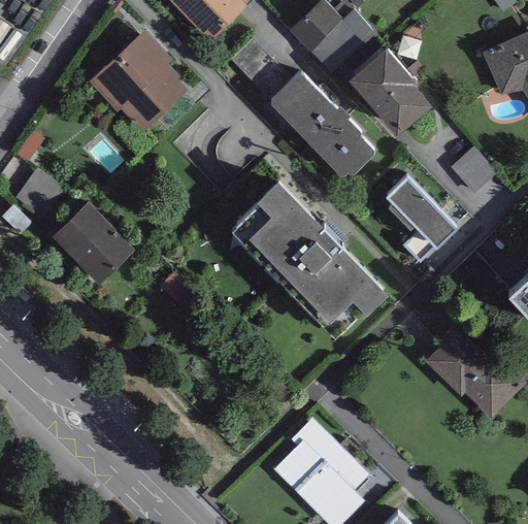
[(248,5),(241,0),(167,0),(208,42),(248,5)]
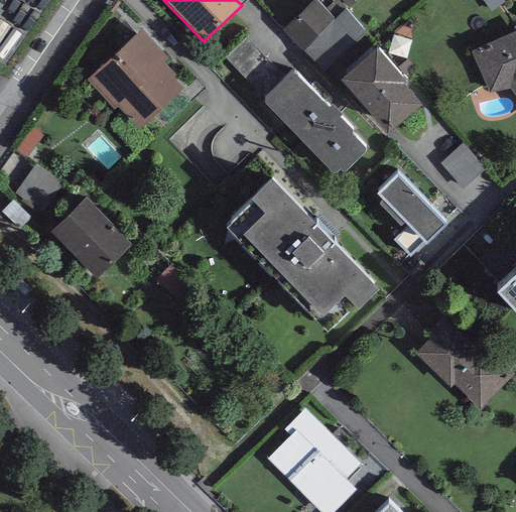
[(500,9),(493,0),(482,0),(493,14),(500,9)]
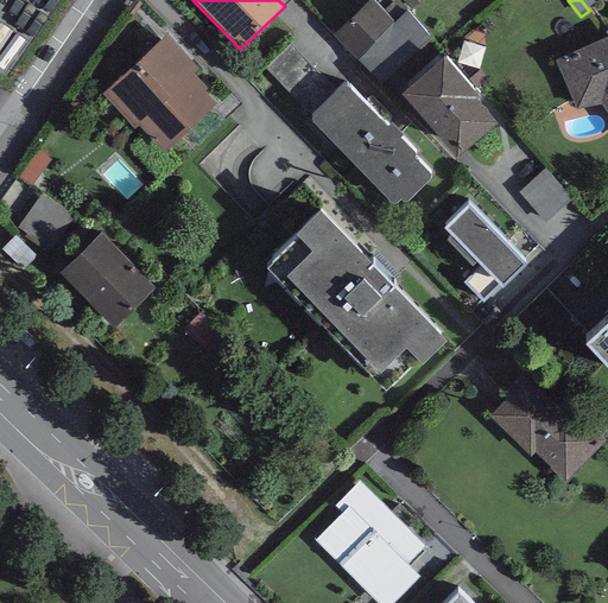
[(398,27),(375,1),(333,38),(355,65),(360,62),(379,83),(428,40),(409,18),(398,27)]
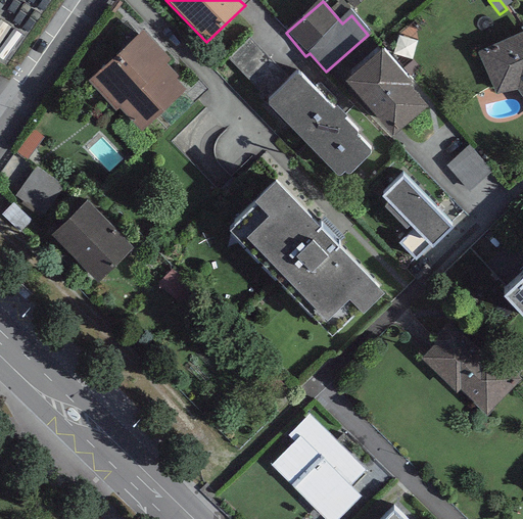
[(170,56),(142,29),(87,83),(114,110),(119,106),(143,131),(185,89),(174,79),(178,74),(165,61),(170,56)]
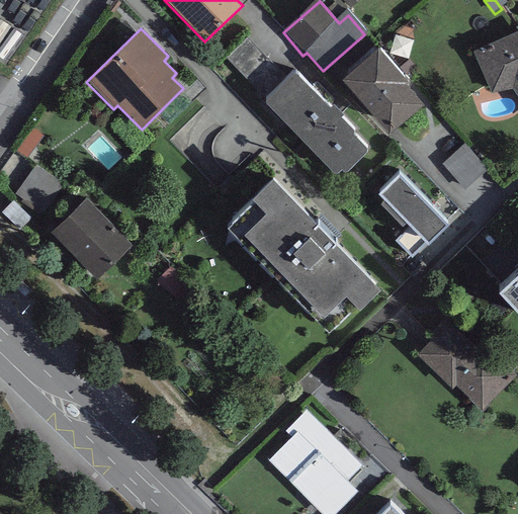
[(517,30),(472,51),(491,92),(513,87),(517,95),(517,30)]
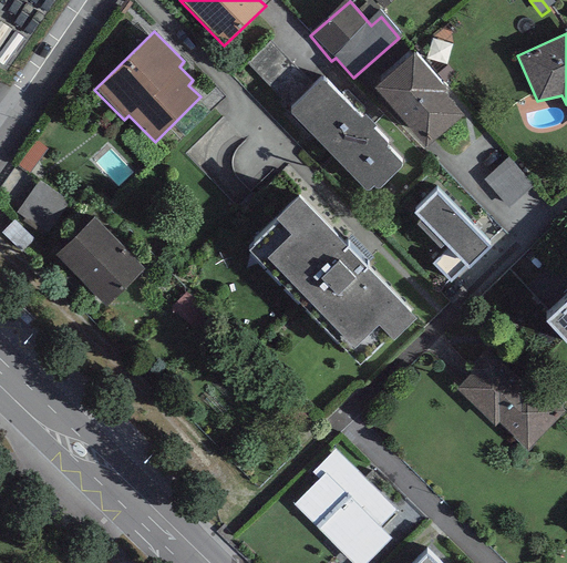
[(312,84),(270,42),(247,65),(288,108),(290,105),(292,103),(312,84)]
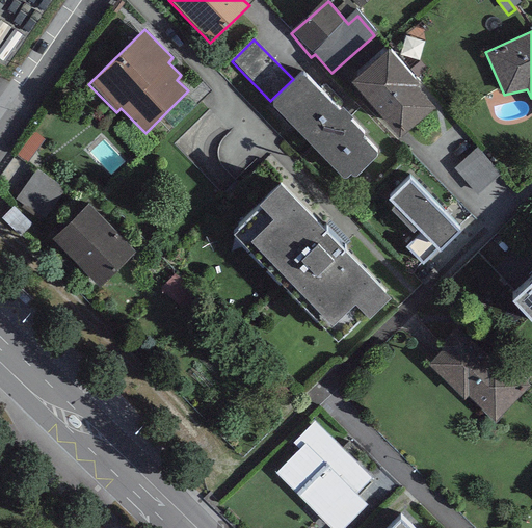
[(436,101),(388,44),(351,75),(399,132),(436,101)]
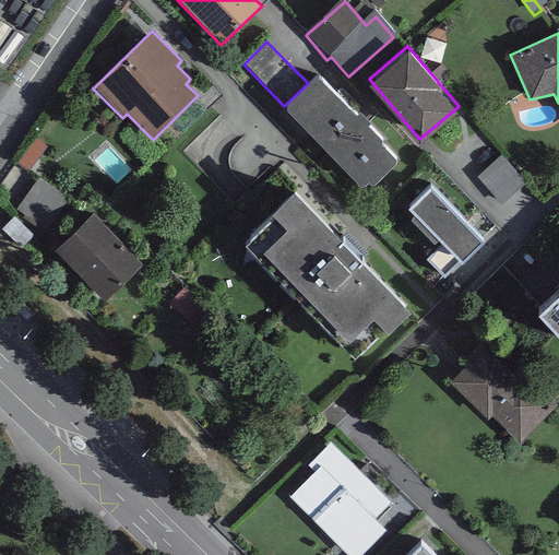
[(319,74),(316,75),(308,83),(288,102),(286,104),(286,105),(287,107),(357,182),(359,185),(361,184),(365,184),(368,180),(369,181),(370,182),(372,182),(373,182),(395,162),(396,160),(395,157),(381,143),(382,141),(382,140),(381,138),(368,125),(370,121),(359,110),(356,114),(321,75),(319,74)]
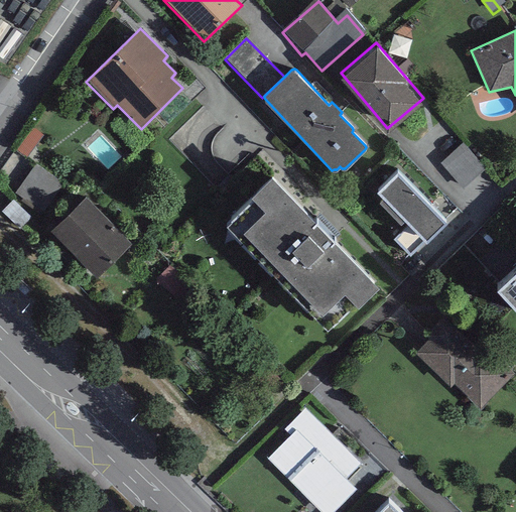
[(465,150),(442,171),(466,197),(489,175),(465,150)]
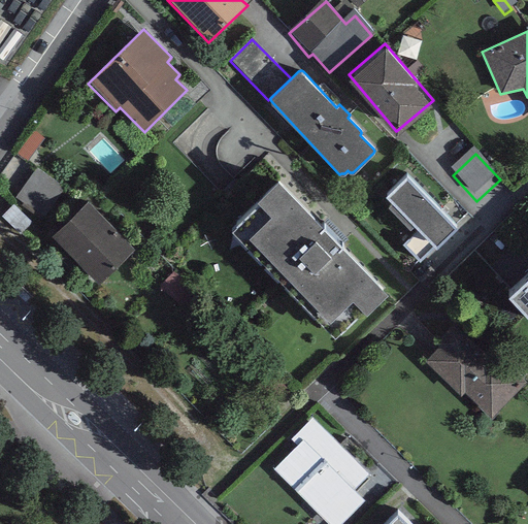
[(457,225),(406,172),(387,191),(422,228),(403,246),(419,262),(457,225)]
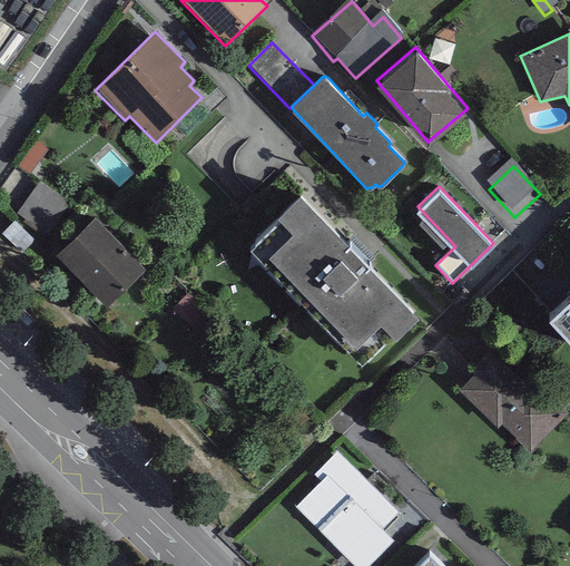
[(419,308),(301,187),(276,210),(282,215),(249,247),(362,362),(419,308)]
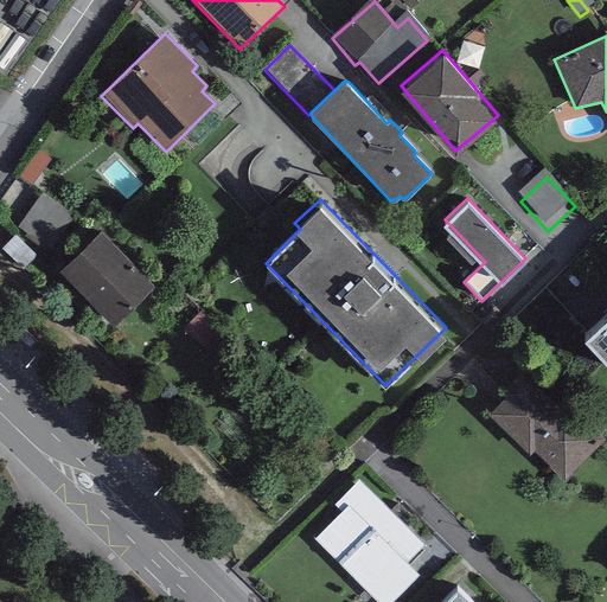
[(49,253),(70,228),(45,206),(24,231),(49,253)]
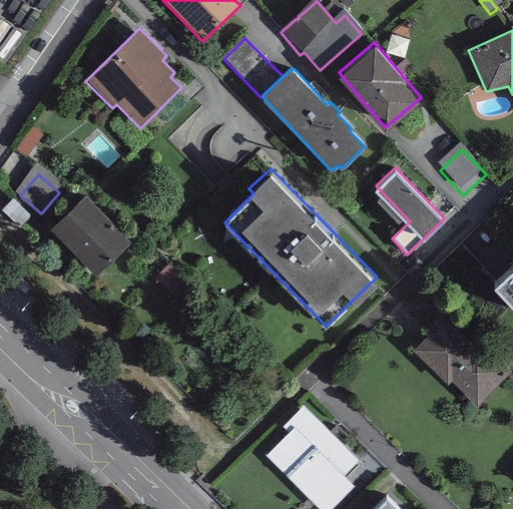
[(131,239),(84,193),(50,228),(97,275),(131,239)]
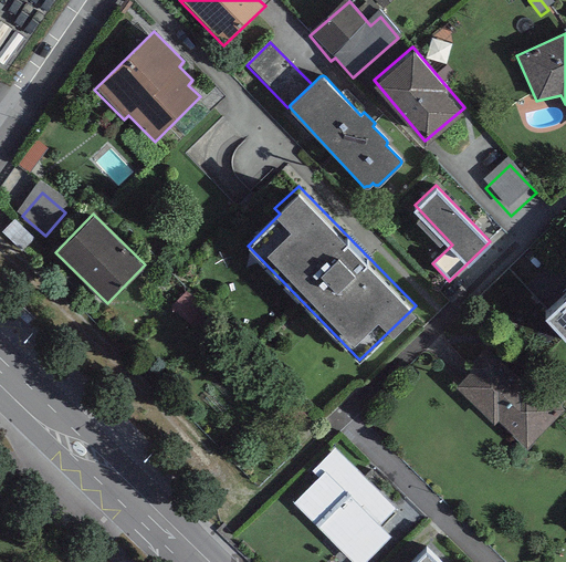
[(565,289),(544,309),(565,332),(565,289)]
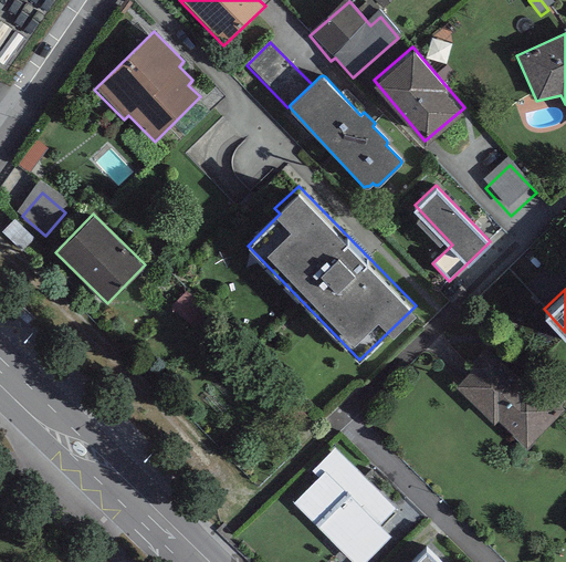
[(515,373),(486,347),(467,368),(470,372),(454,388),(493,425),(495,422),(526,449),(563,409),(519,370),(515,373)]
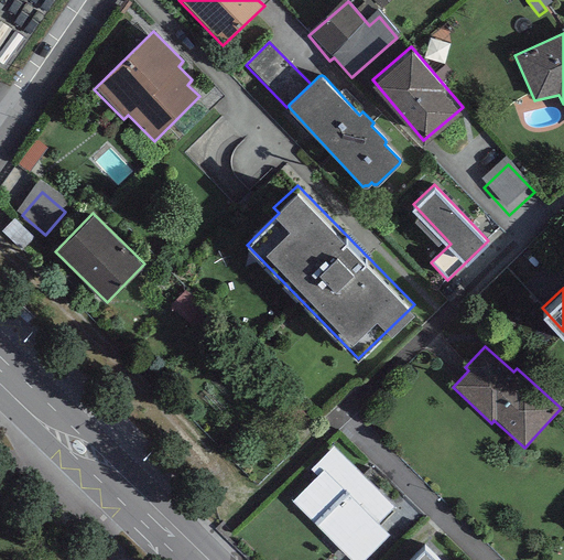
[(394,507),(335,447),(311,471),(316,477),(294,501),(353,559),(362,559),(390,534),(379,523),(394,507)]
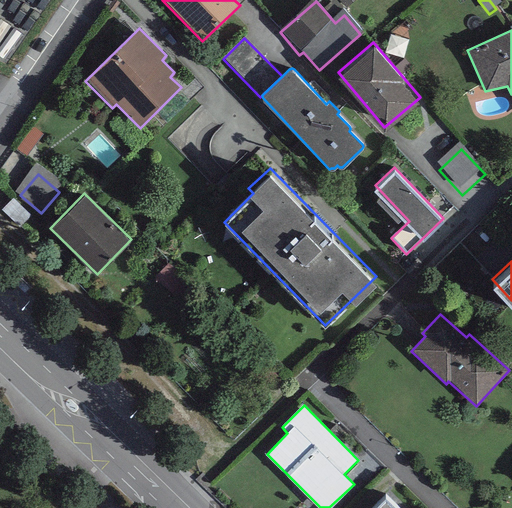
[(397,507),(385,496),(373,507),(397,507)]
